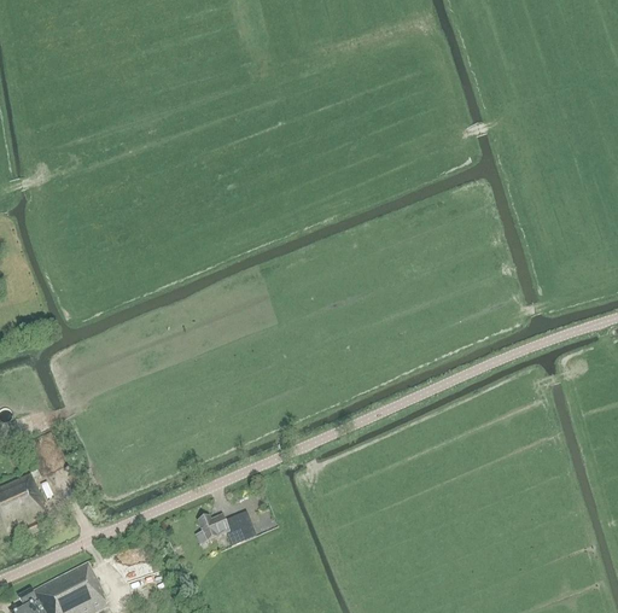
[(18,453),(9,457),(12,465),(22,460),(18,453)]
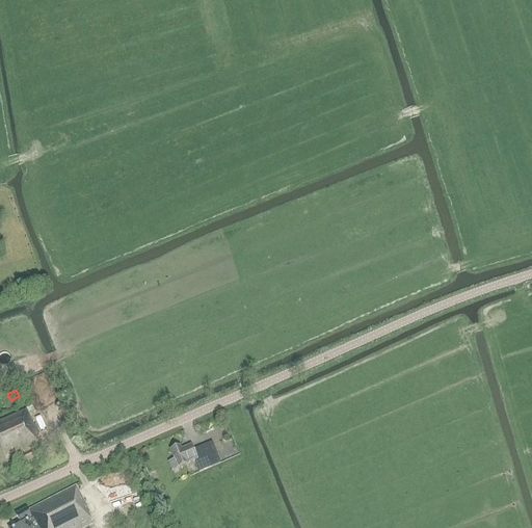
[(38,433),(29,411),(34,408),(32,402),(0,416),(0,462),(17,454),(21,463),(45,451),(37,434),(38,433)]
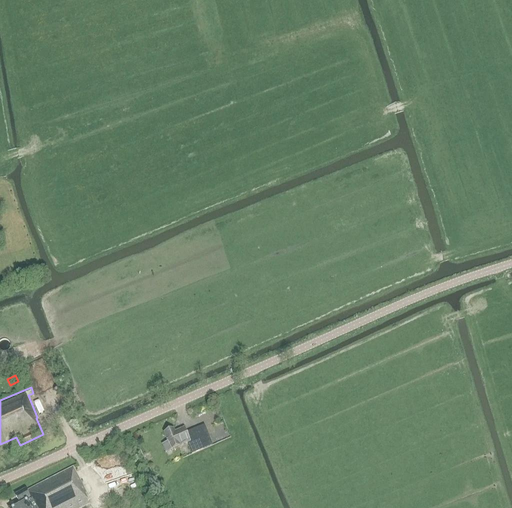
[(70,393),(67,387),(56,392),(63,408),(71,404),(67,395),(70,393)]
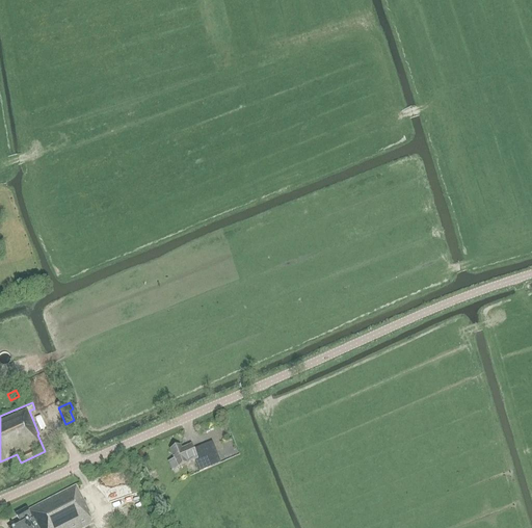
[(200,468),(220,458),(213,439),(193,447),(192,445),(183,449),(180,443),(170,447),(175,456),(168,458),(171,467),(194,456),(200,468)]
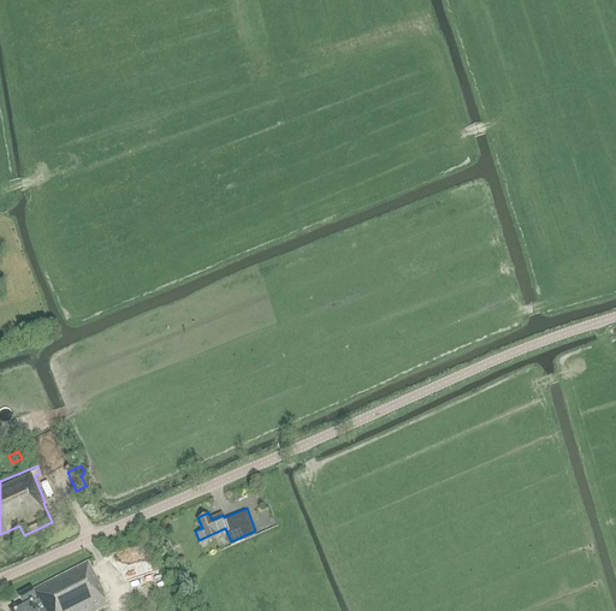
[(102,591),(104,589),(88,558),(31,587),(30,585),(18,592),(23,601),(10,609),(11,610),(88,610),(108,601),(102,591)]
